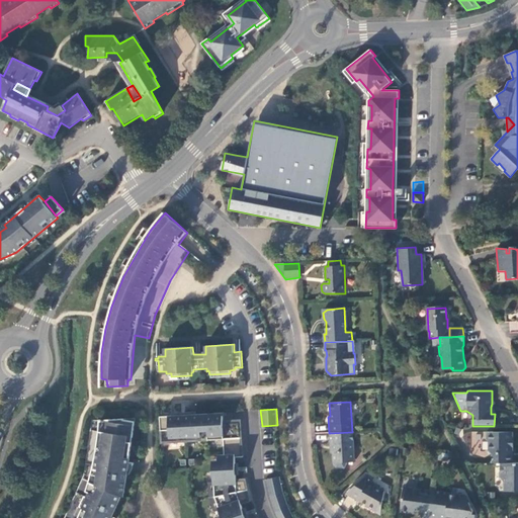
[(207,414),(160,417),(162,442),(224,439),(225,454),(218,455),(219,469),(212,469),(214,490),(210,490),(210,497),(212,504),(217,503),(222,517),(246,517),(241,502),(248,499),(245,481),(237,481),(235,457),(242,456),(240,422),(223,423),(223,416),(207,417),(207,414)]
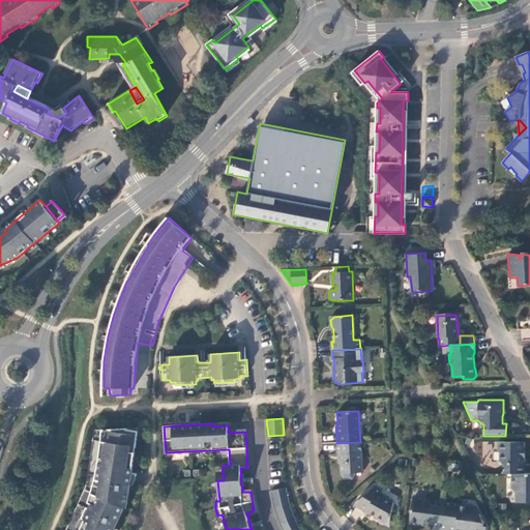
[(126,491),(138,432),(126,430),(126,429),(107,430),(105,442),(101,442),(98,463),(101,464),(98,487),(99,488),(80,529),(113,529),(123,507),(128,492),(126,491)]
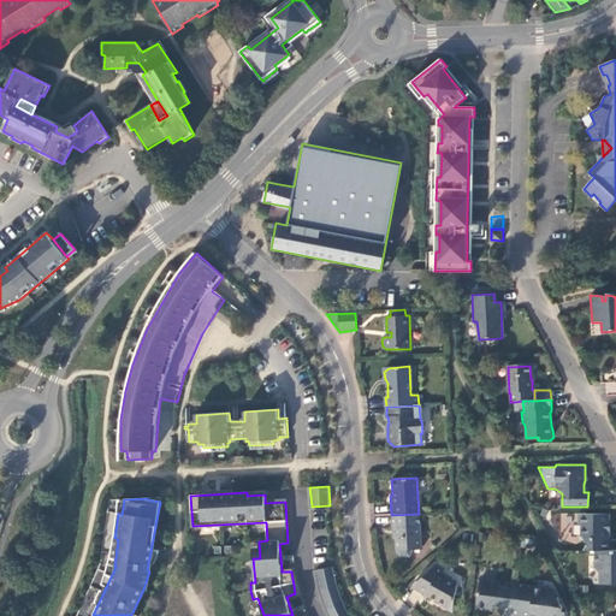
[(419,514),(392,515),(392,527),(395,527),(396,551),(401,557),(409,556),(413,550),(422,550),(421,514),(419,514)]
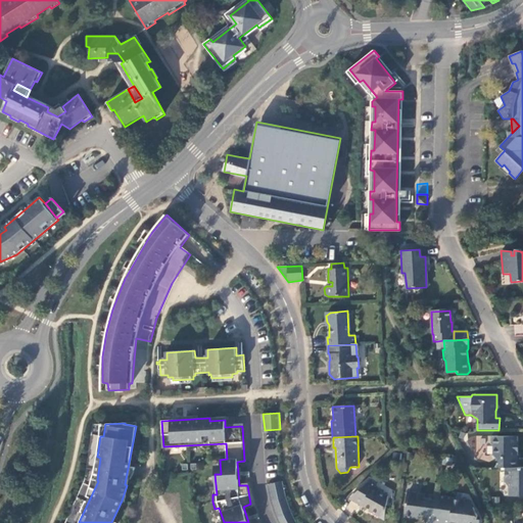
[(498,459),(498,468),(507,468),(518,468),(518,452),(514,446),(517,444),(518,437),(492,436),(491,442),(495,446),(495,456),(497,459),(498,459)]
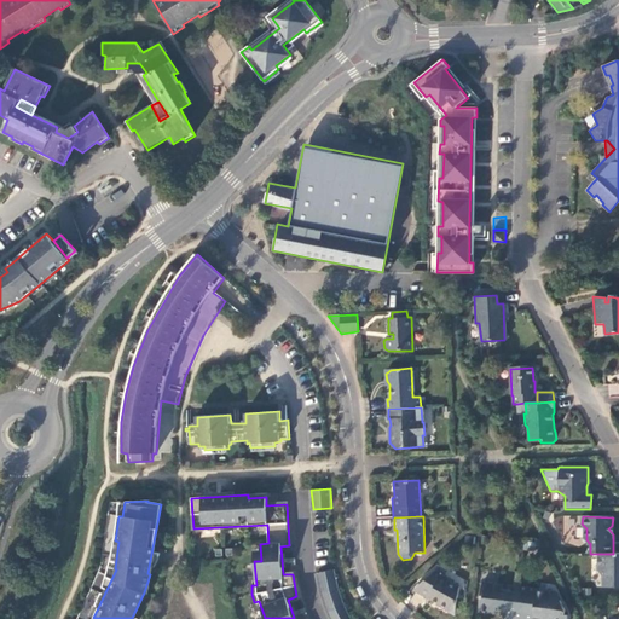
[(618,554),(613,554),(600,554),(599,572),(603,578),(603,588),(618,588),(618,554)]
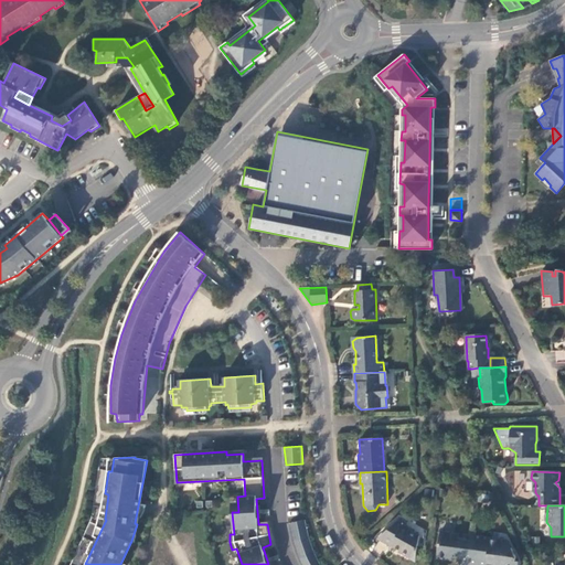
[(306,519),(289,523),(295,544),(300,562),(301,564),(320,564),(316,554),(313,548),(310,539),(306,519)]
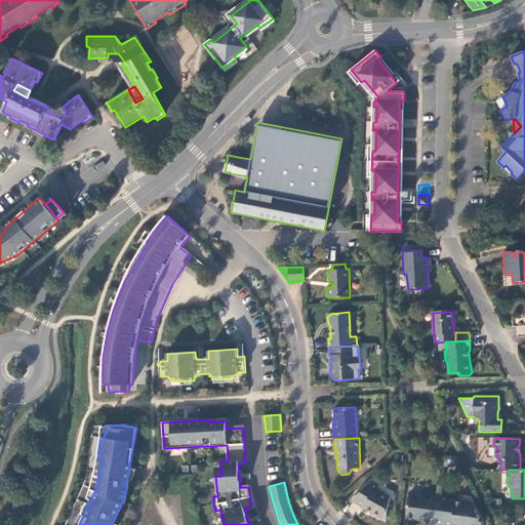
[(374,487),(369,484),(353,498),(355,502),(355,503),(362,508),(364,506),(370,510),(369,512),(379,519),(380,518),(386,518),(389,497),(374,488),(374,487)]
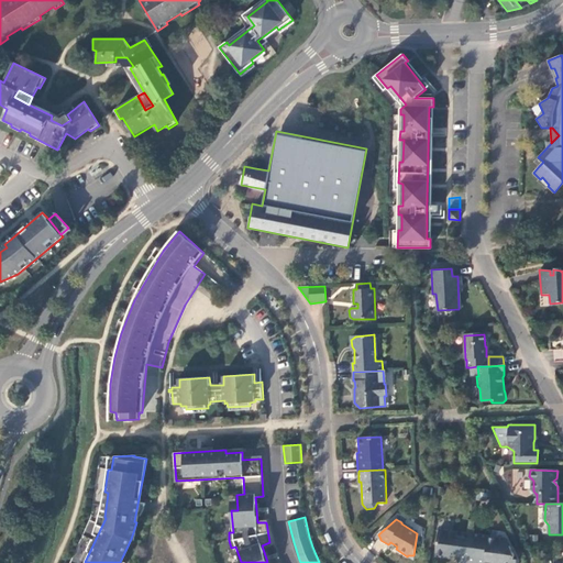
[(466,562),(471,536),(471,534),(461,533),(461,537),(455,536),(456,532),(438,530),(434,554),(452,558),(453,553),(457,554),(456,562),(466,562)]
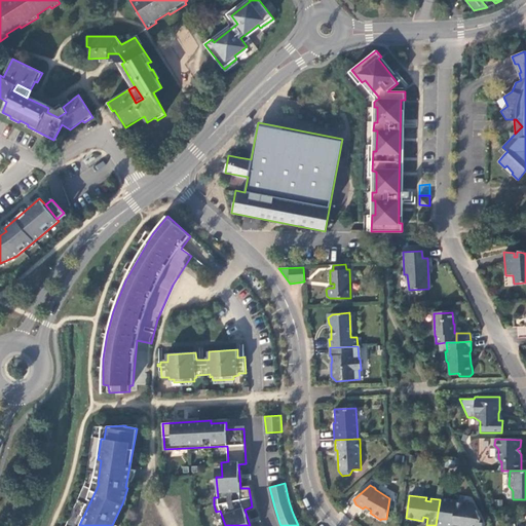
[(472,504),(440,500),(436,525),(452,525),(455,525),(482,525),(479,525),(480,521),(476,513),(471,512),(472,504)]
